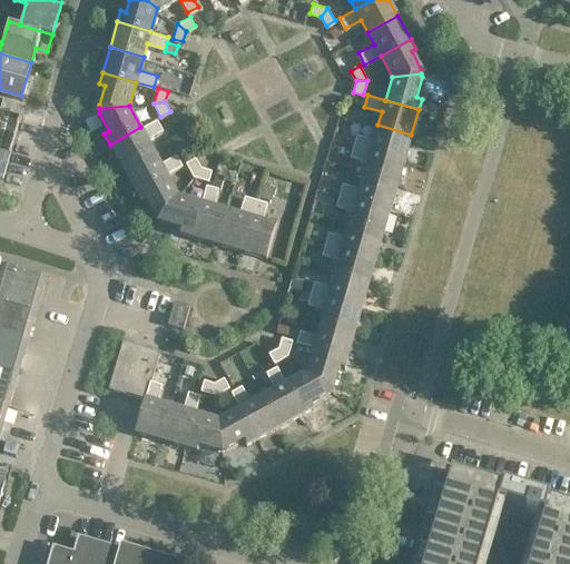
[(157,118),(140,127),(110,145),(123,167),(154,150),(147,138),(163,129),(157,118)]
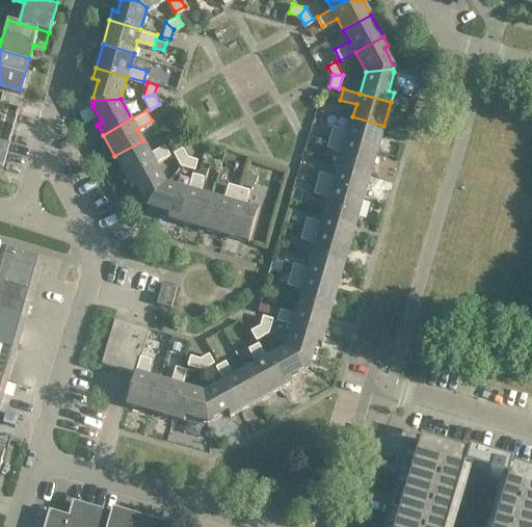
[(383,126),(352,116),(349,129),(333,125),(329,135),(377,149),(383,126)]
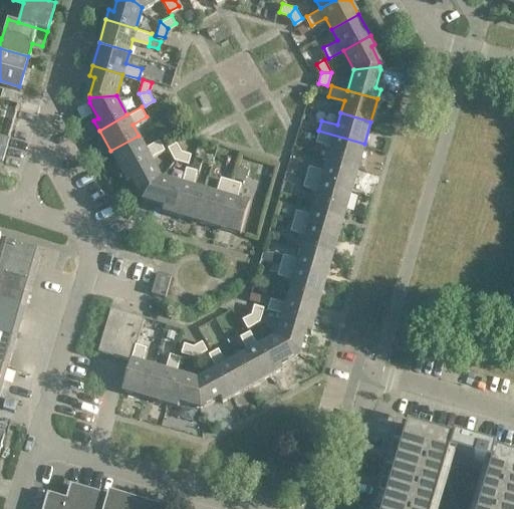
[(364,144),(318,131),(315,141),(331,145),(328,157),(357,166),(364,144)]
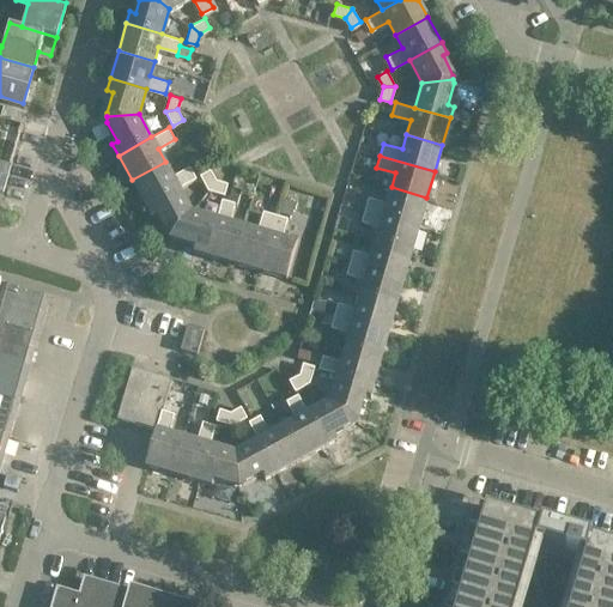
[(171,175),(165,162),(132,180),(145,205),(178,187),(195,177),(189,165),(171,175)]
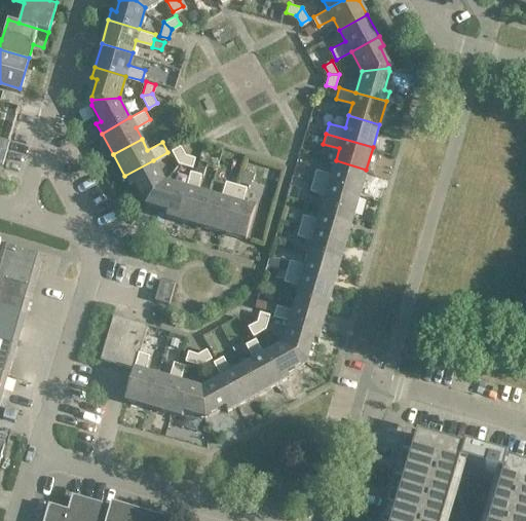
[(185,153),(180,145),(172,149),(178,161),(185,153)]
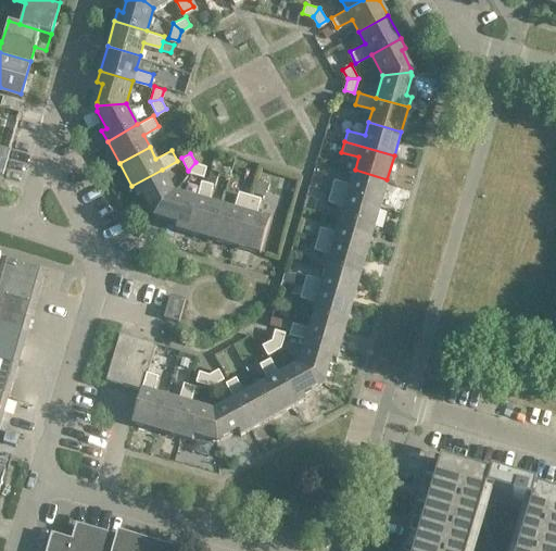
[(206,165),(196,162),(188,171),(203,175),(206,165)]
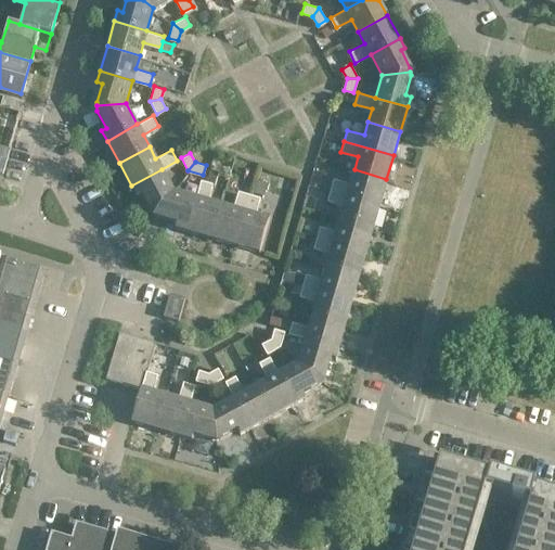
[(173,189),(162,169),(131,186),(138,196),(142,193),(152,210),(155,213),(173,189)]
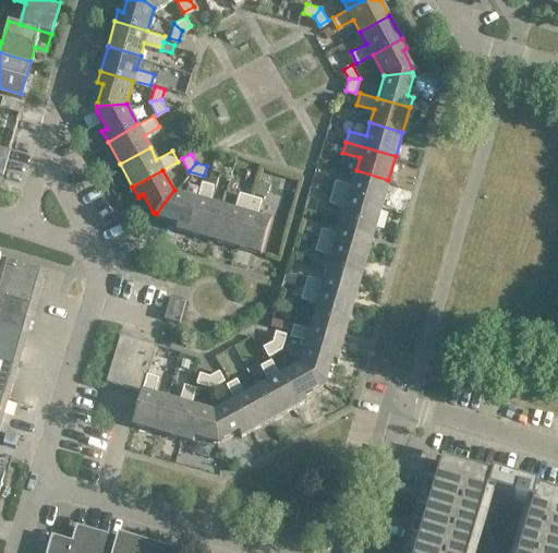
[(388,180),(356,170),(352,183),(335,179),(331,190),(381,204),(388,180)]
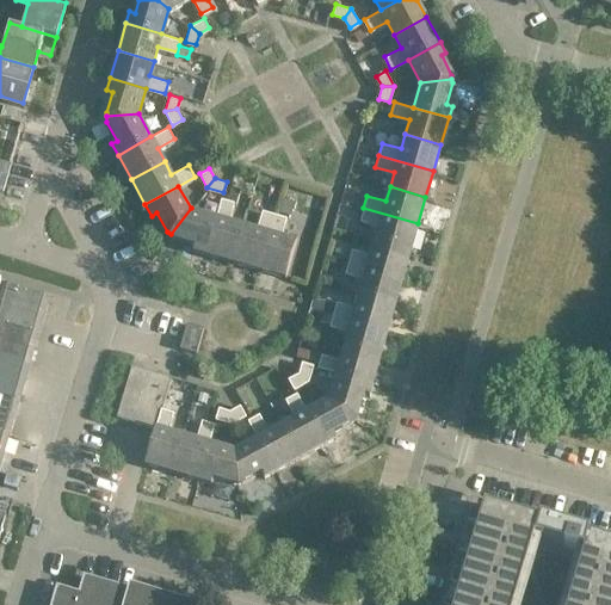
[(353,195),(350,204),(363,207),(365,198),(353,195)]
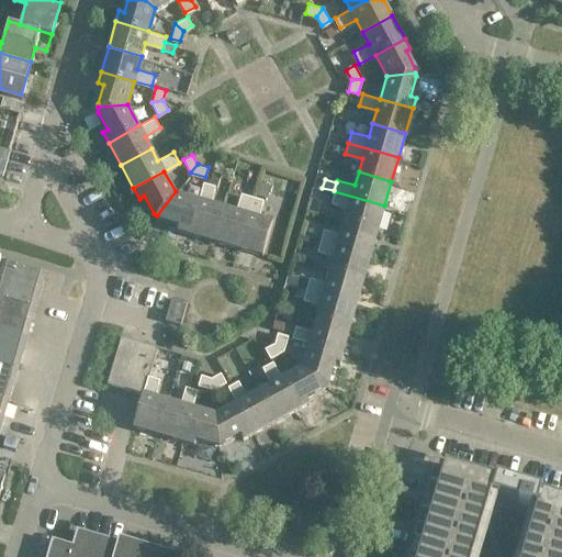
[(260,180),(257,193),(267,196),(270,184),(260,180)]
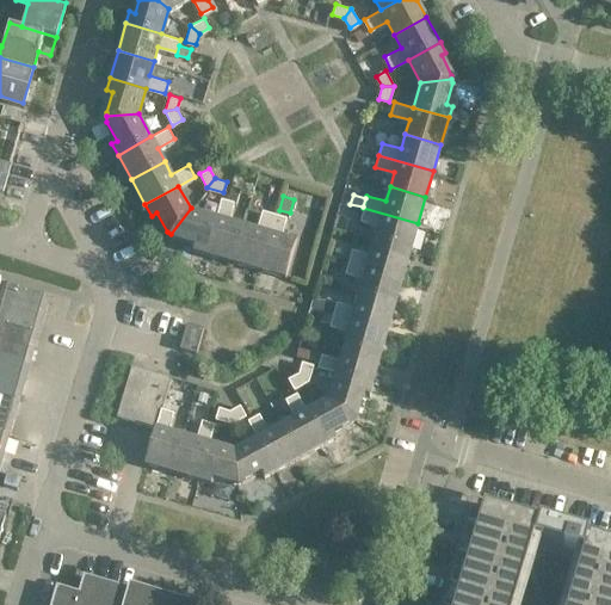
[(221,197),(215,216),(205,252),(232,259),(242,223),(228,220),(234,201),(221,197)]
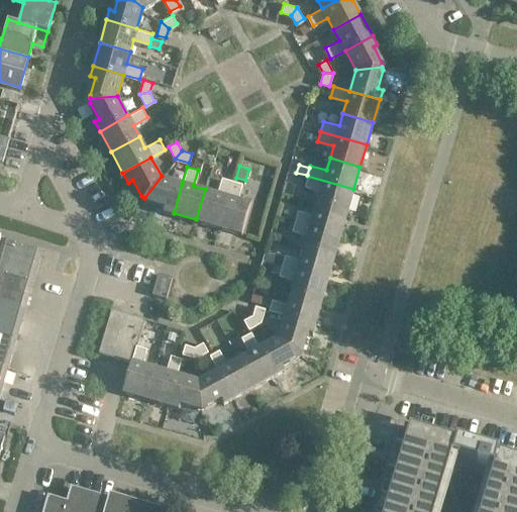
[(182,183),(162,176),(144,198),(146,199),(165,204),(163,209),(174,213),(182,183)]
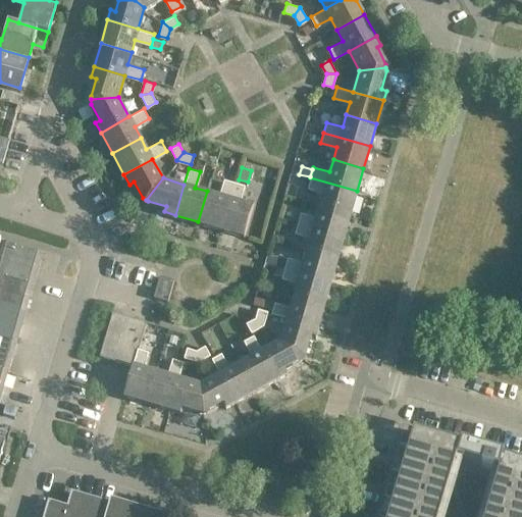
[(357,191),(310,177),(307,188),(323,192),(320,204),(351,213),(357,191)]
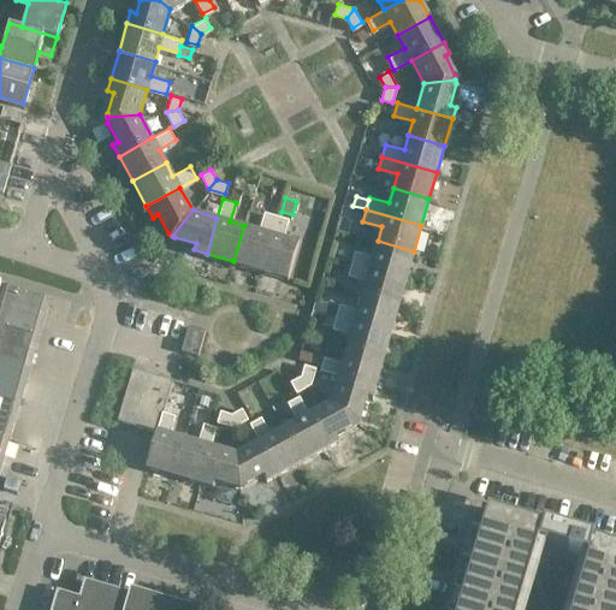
[(259,230),(244,225),(234,261),(260,270),(276,214),(264,211),(259,230)]
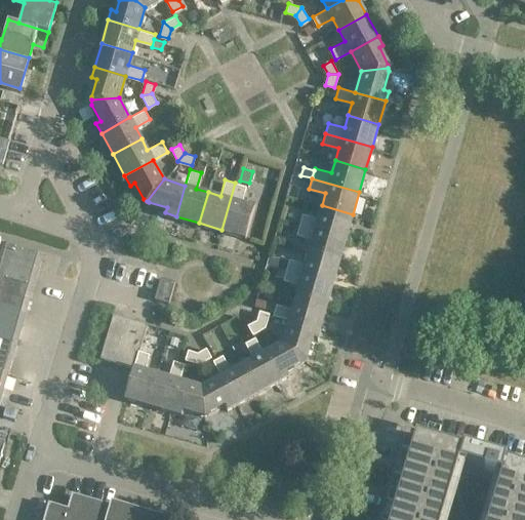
[(246,186),(235,183),(221,230),(245,236),(254,205),(241,201),(246,186)]
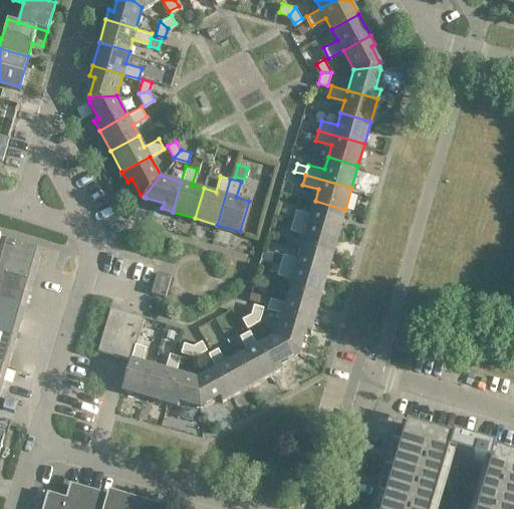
[(345,210),(315,201),(311,213),(296,209),(293,219),(338,232),(345,210)]
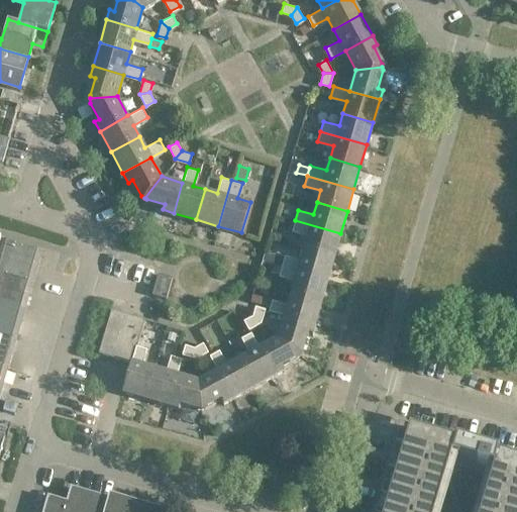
[(340,233),(295,220),(292,230),(307,234),(304,246),(334,256),(340,233)]
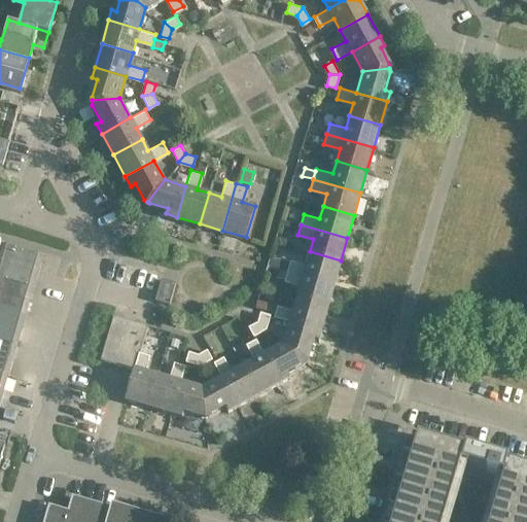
[(277,236),(276,242),(287,245),(289,239),(277,236)]
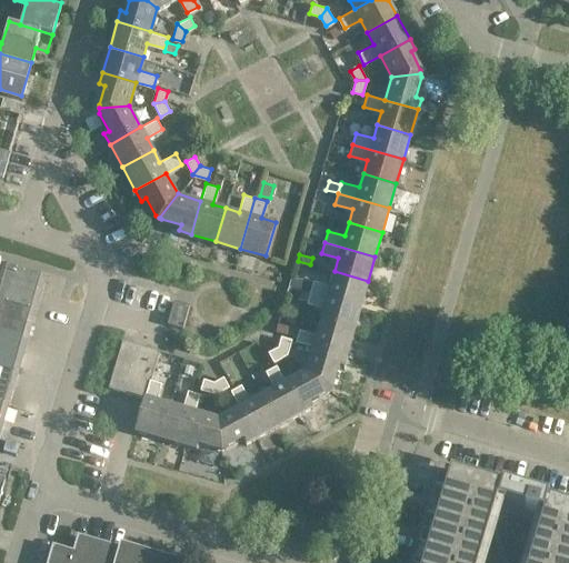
[(0,293),(36,304),(45,272),(0,259),(0,293)]
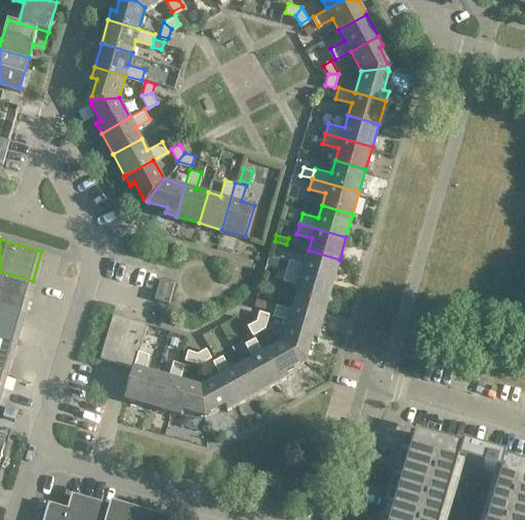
[(339,260),(309,250),(305,263),(289,257),(286,269),(333,282),(339,260)]
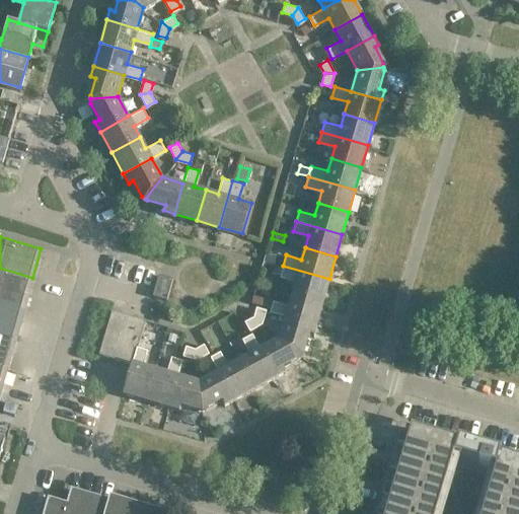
[(277,252),(274,263),(283,266),(286,254),(277,252)]
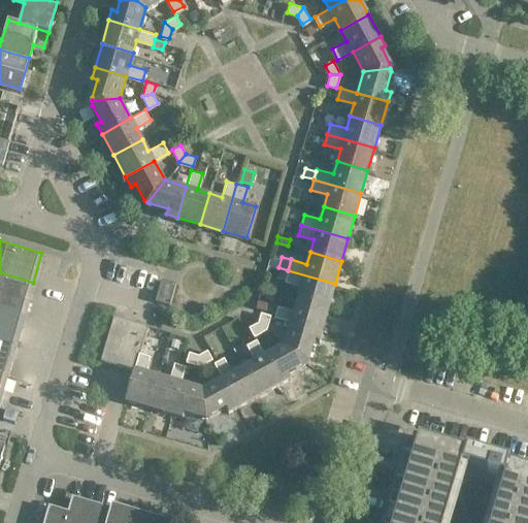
[(335,284),(288,270),(285,281),(300,286),(297,297),(328,306),(335,284)]
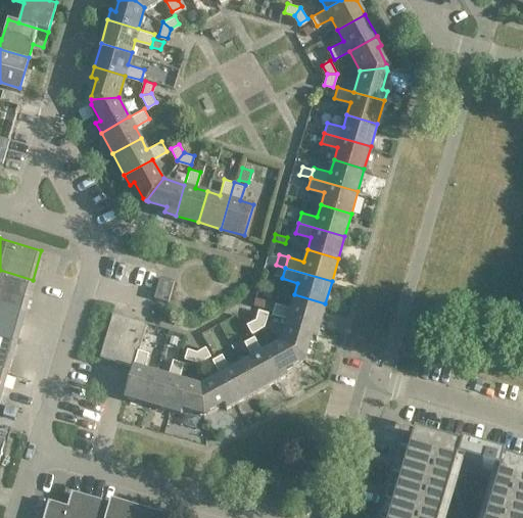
[(0,302),(25,310),(33,280),(0,270),(0,302)]
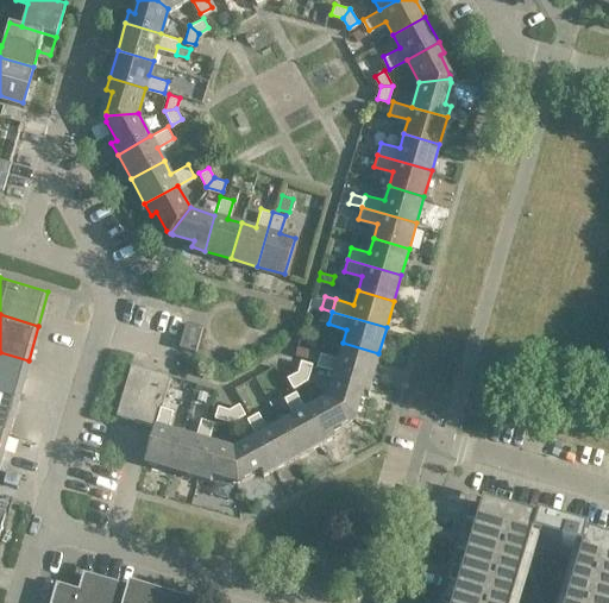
[(202,324),(186,319),(181,335),(179,344),(195,349),(202,324)]
